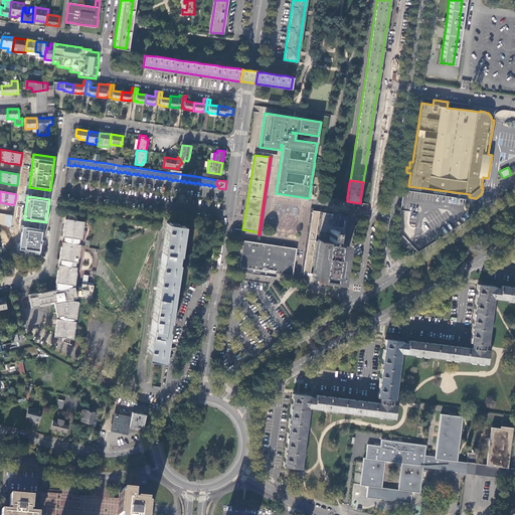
[(313,210),(320,211),(320,209),(311,208),(305,247),(302,272),(304,272),(313,210)]
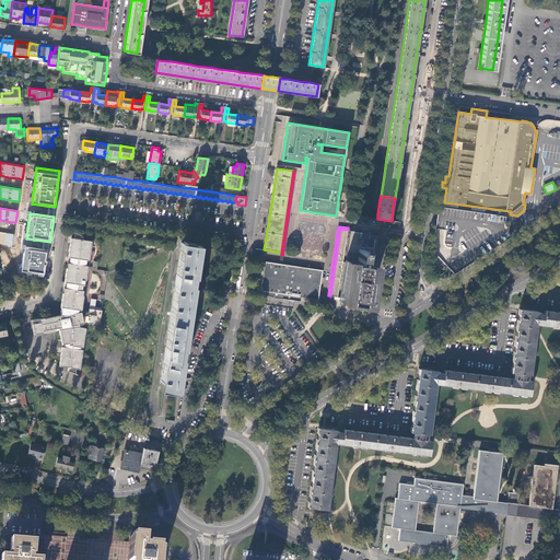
[(340,298),(350,230),(348,230),(340,229),(330,295),(340,298)]
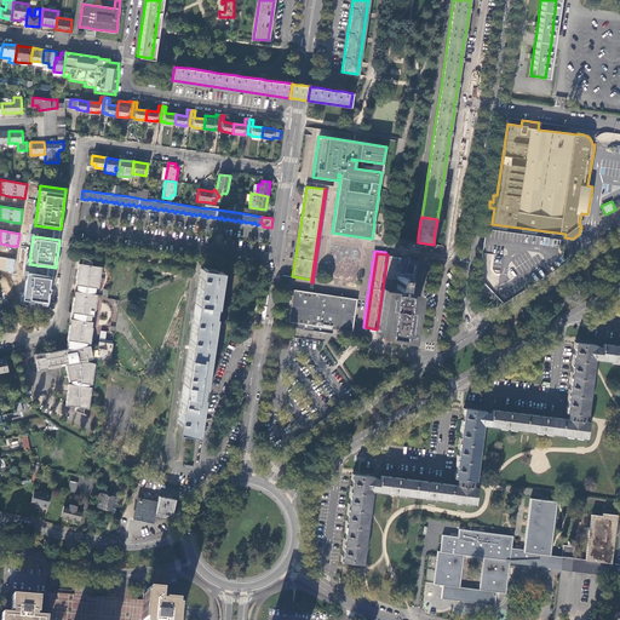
[(419,259),(388,254),(377,329),(375,333),(384,334),(407,338),(419,259)]
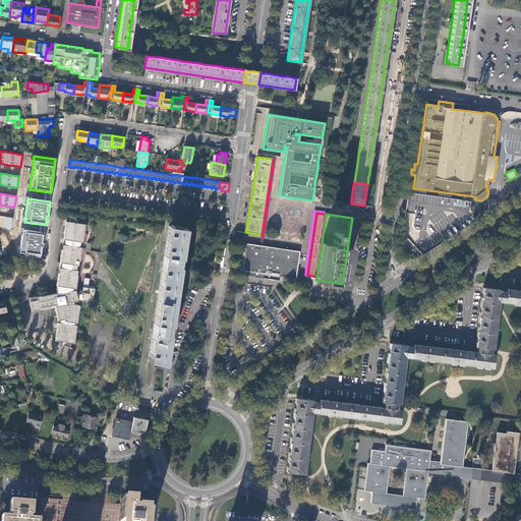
[(13,218),(0,215),(0,226),(5,227),(11,229),(13,218)]
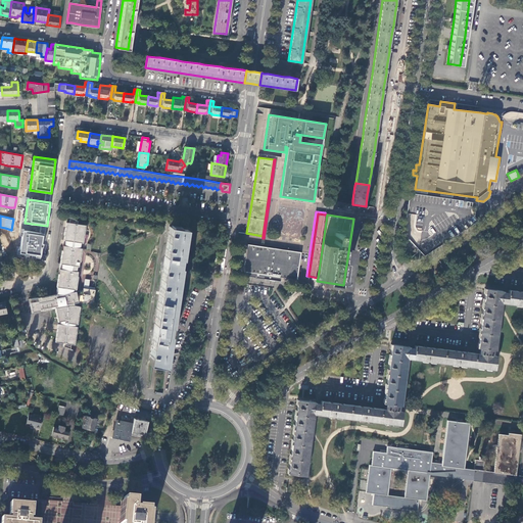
[(94,294),(95,289),(83,288),(83,290),(73,291),(74,289),(75,284),(75,280),(76,280),(77,276),(78,272),(76,271),(77,266),(79,266),(79,262),(78,260),(79,252),(80,252),(81,248),(80,247),(81,242),(80,242),(81,238),(82,238),(84,226),(75,225),(75,223),(67,222),(66,227),(67,227),(65,240),(64,245),(63,245),(62,249),(64,250),(63,254),(62,258),(61,263),(60,263),(58,273),(60,274),(59,282),(58,282),(56,293),(45,295),(42,295),(41,295),(38,295),(38,300),(31,302),(32,312),(55,307),(58,321),(59,321),(59,324),(58,324),(57,325),(56,332),(55,341),(74,344),(79,305),(77,305),(76,303),(86,301),(86,303),(93,304),(93,302),(94,294)]
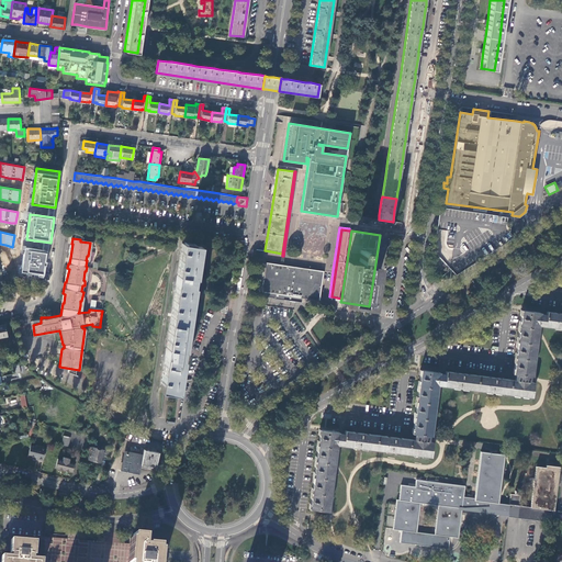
[(160,389),(178,392),(200,246),(182,243),(160,389)]
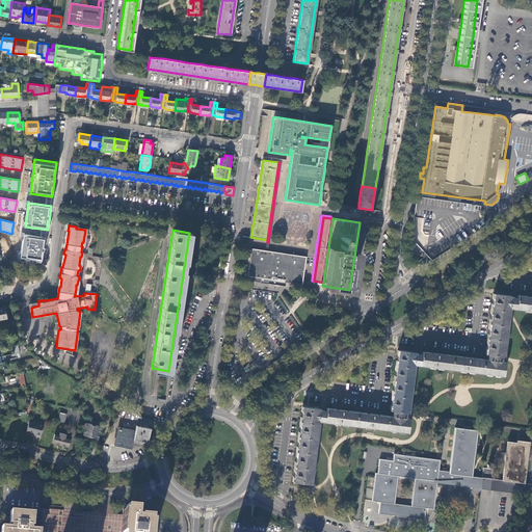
[(46,238),(22,236),(20,260),(43,263),(46,238)]
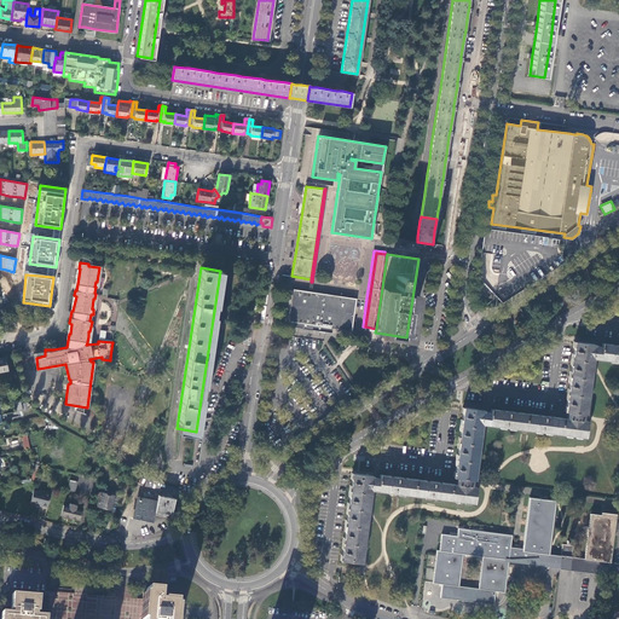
[(357,299),(293,289),(293,295),(288,322),(339,329),(352,330),(357,299)]
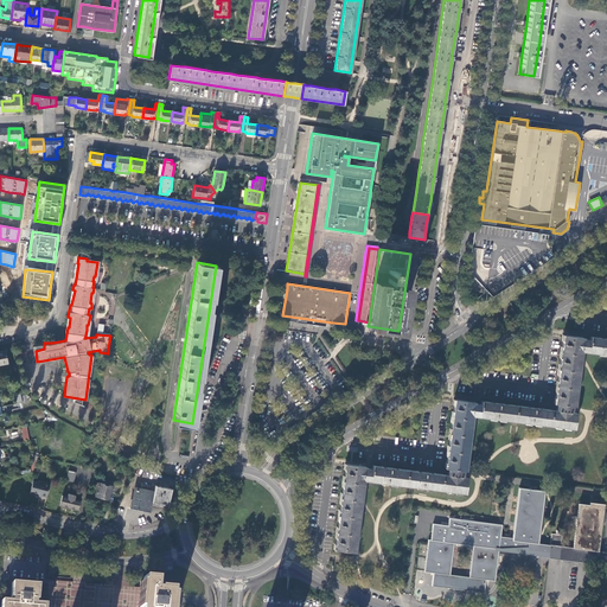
[(292,321),(325,326),(326,324),(280,317),(283,289),(282,288),(278,315),(280,319),(292,321)]
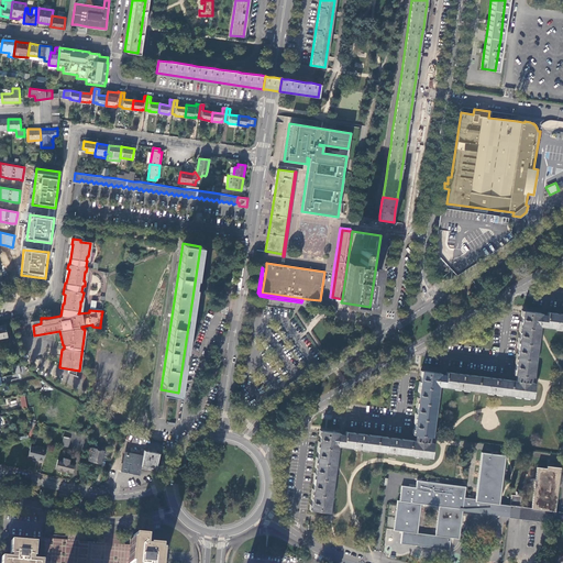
[(266,268),(263,268),(260,294),(302,300),(308,301),(308,299),(262,293),(266,268)]
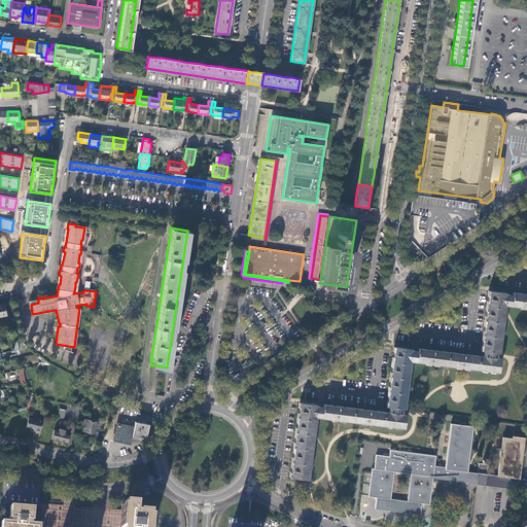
[(511,306),(512,295),(508,294),(506,294),(506,293),(489,291),(481,351),(484,351),(497,352),(499,353),(505,305),(507,306),(511,306)]
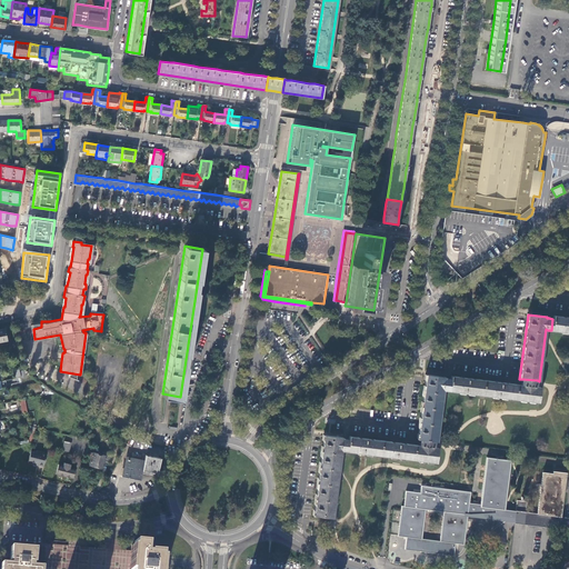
[(568,318),(559,317),(553,316),(552,319),(551,330),(568,332),(568,318)]
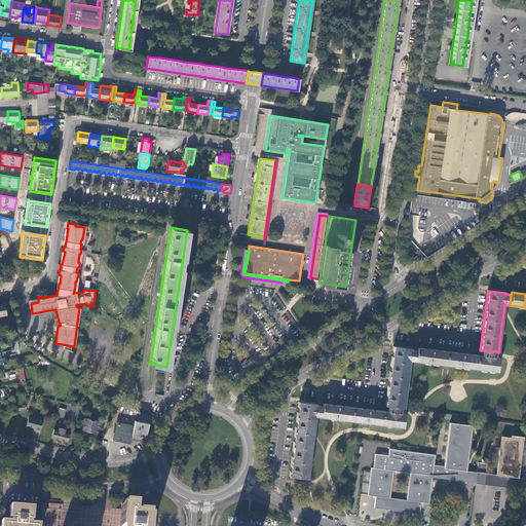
[(415,362),(417,350),(413,350),(411,350),(411,348),(393,346),(386,406),(388,407),(402,408),(404,408),(410,361),(412,362),(415,362)]
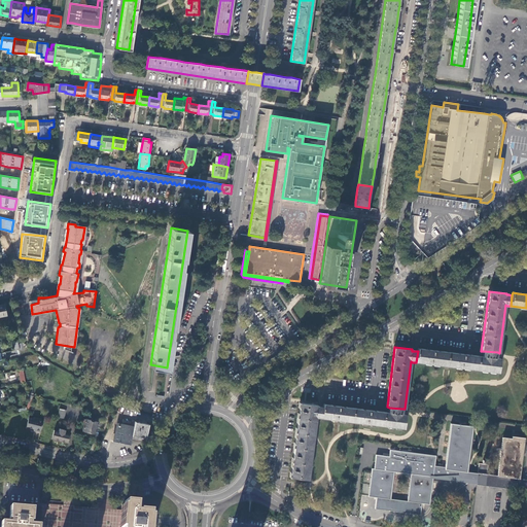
[(497,352),(484,351),(483,356),(476,355),(447,352),(423,349),(418,348),(418,351),(416,362),(498,373),(500,358),(496,358),(497,352)]
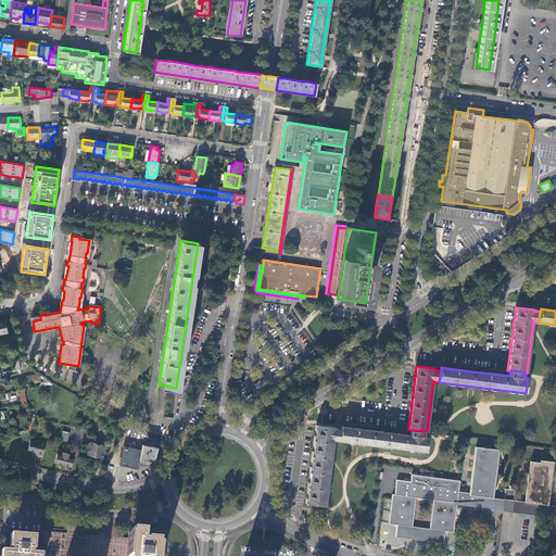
[(339,442),(340,429),(335,429),(335,428),(316,426),(306,504),(325,506),(333,441),(339,442)]
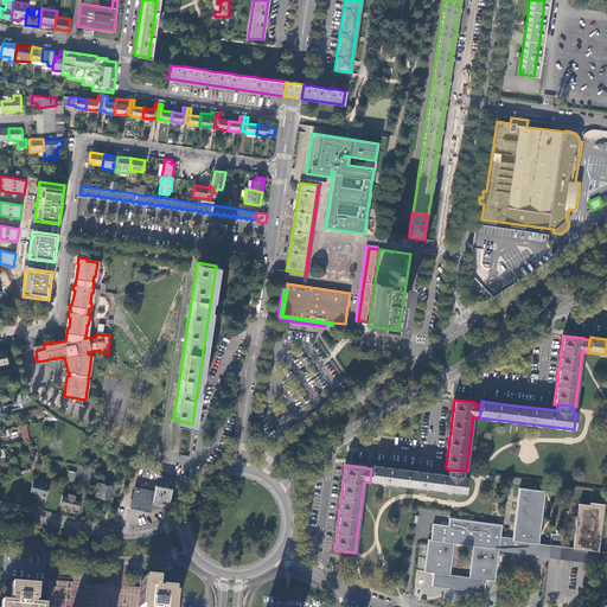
[(464,471),(448,470),(448,472),(448,475),(409,471),(372,466),(371,468),(370,483),(426,489),(465,493),(467,478),(462,477),(462,474),(464,471)]
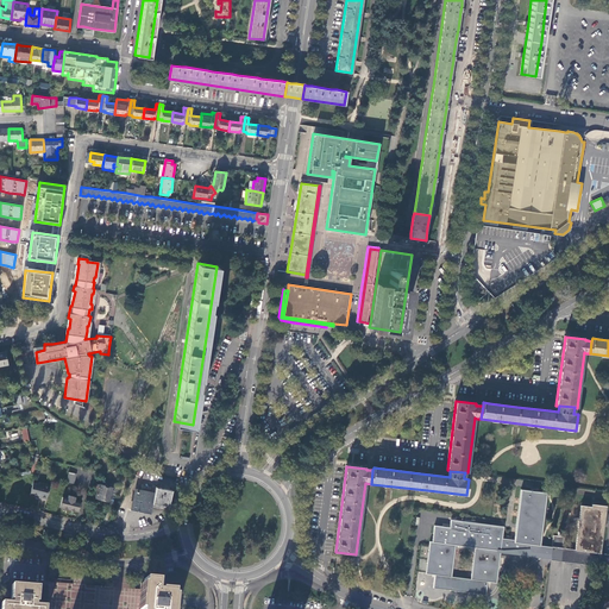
[(68,472),(66,482),(74,484),(76,475),(68,472)]
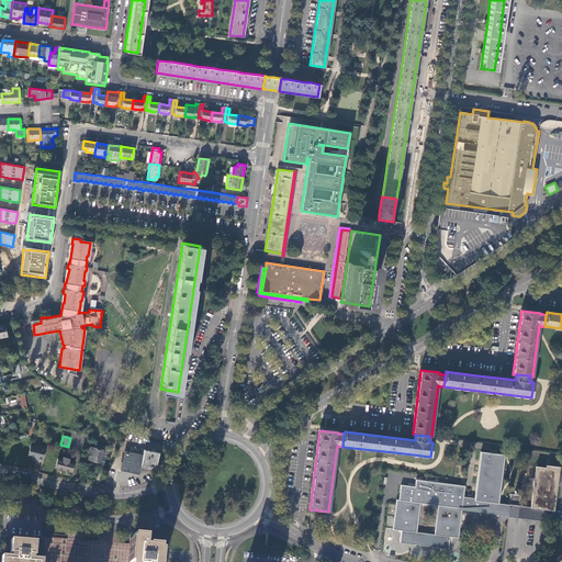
[(43,460),(46,447),(31,444),(29,454),(27,456),(37,458),(36,459),(43,460)]
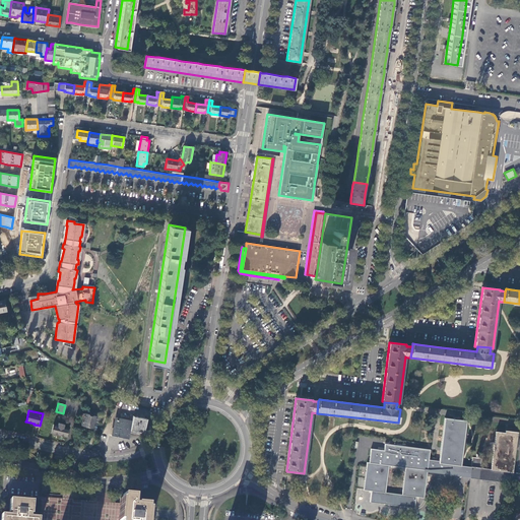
[(84,412),(80,426),(93,430),(98,417),(84,412)]
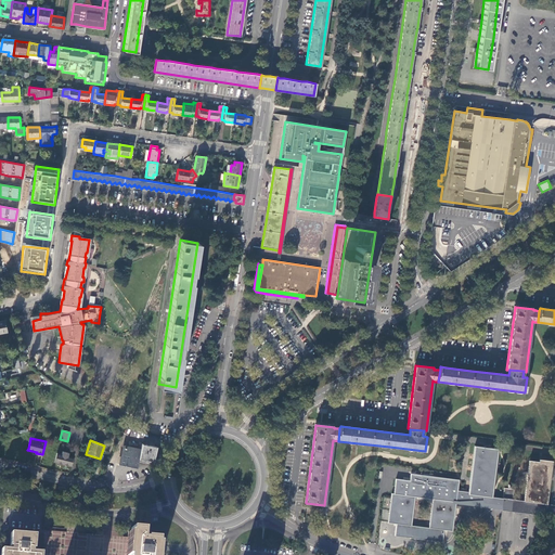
[(123,446),(119,465),(138,468),(139,462),(155,465),(158,447),(142,444),(141,449),(123,446)]
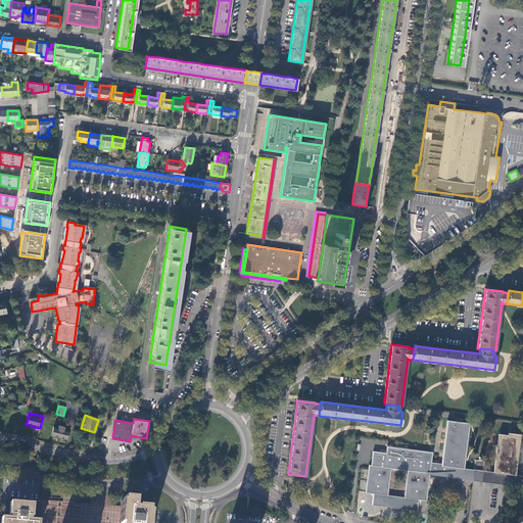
[(442,460),(441,466),(463,468),(469,424),(448,421),(442,460)]
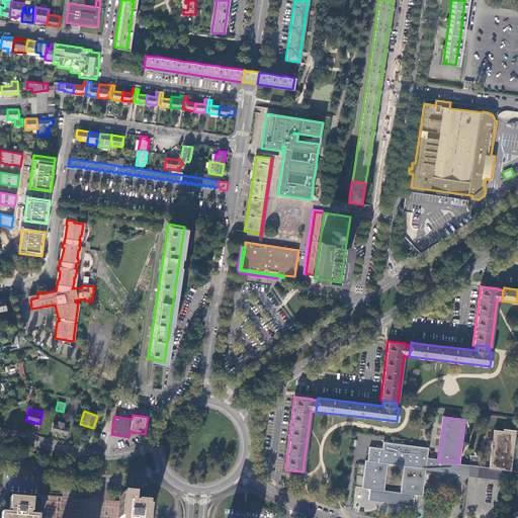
[(58,424),(53,423),(53,424),(51,431),(66,435),(68,427),(64,425),(65,423),(58,421),(58,424)]
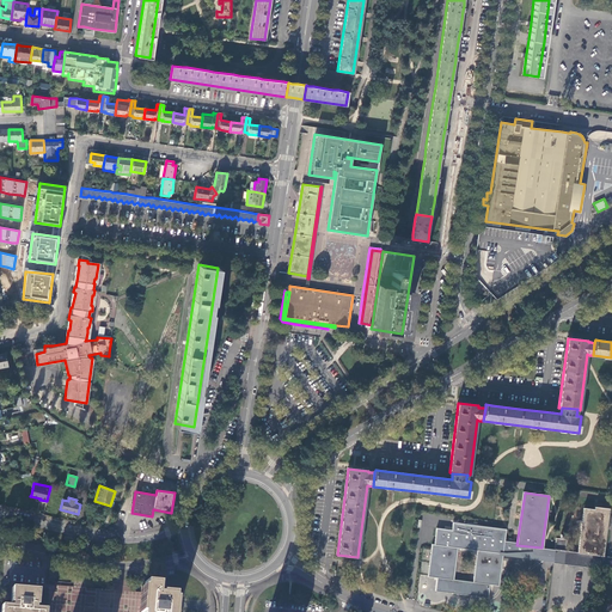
[(585,505),(577,552),(604,556),(610,508),(585,505)]
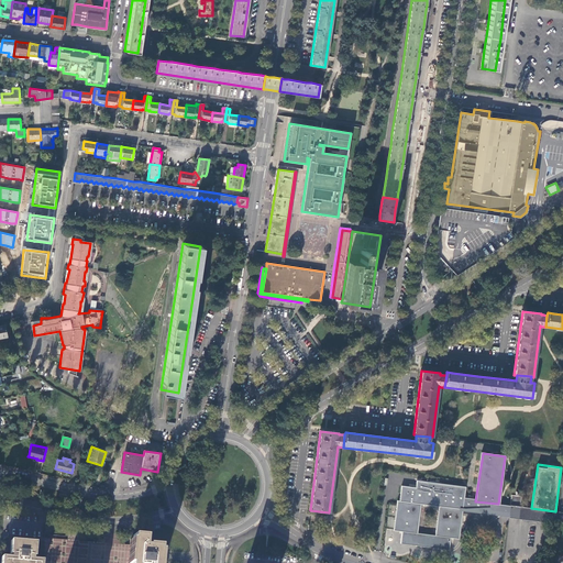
[(417,488),(401,486),(400,501),(397,500),(395,531),(403,531),(401,544),(449,550),(450,539),(459,539),(462,509),(463,501),(464,497),(464,494),(465,487),(417,482),(417,488)]
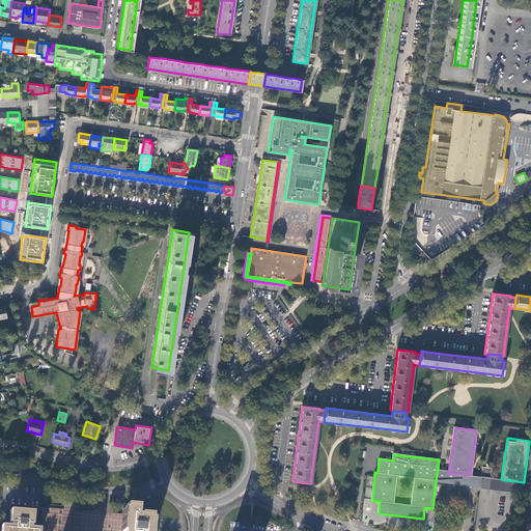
[(437,473),(436,480),(447,481),(448,473),(449,467),(438,466),(438,469),(443,469),(442,473),(437,473)]
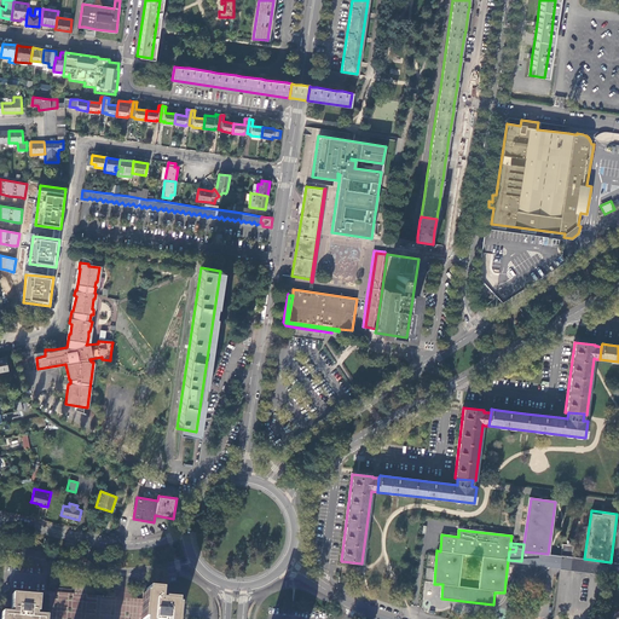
[(573,547),(562,545),(561,555),(572,556),(573,547)]
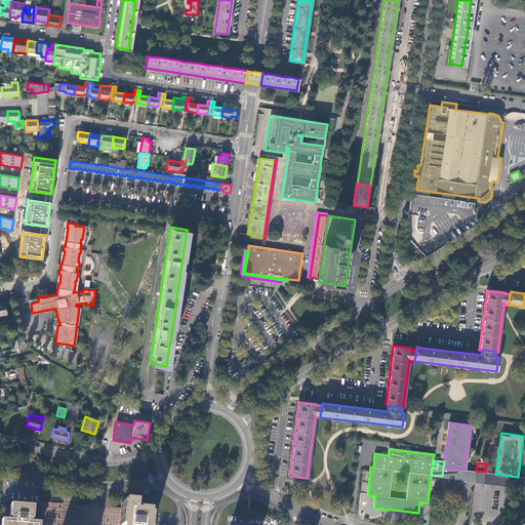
[(465,470),(443,468),(442,476),(441,478),(475,483),(511,487),(516,488),(517,485),(518,477),(495,474),(485,472),(476,471),(465,470)]
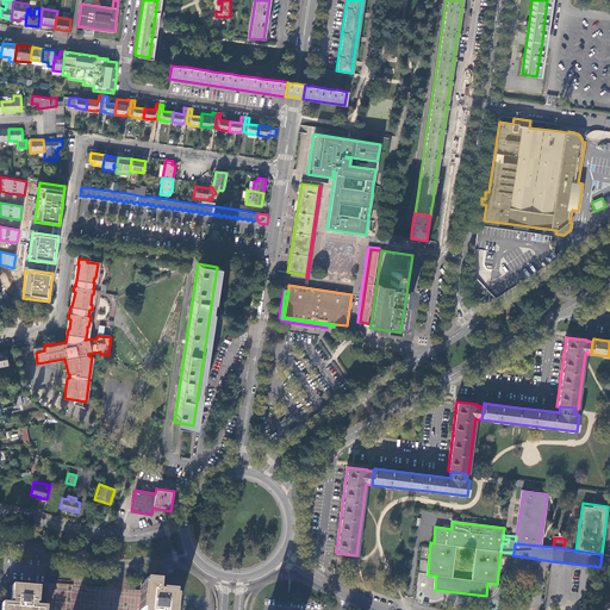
[(75,584),(87,585),(87,576),(75,576),(75,584)]
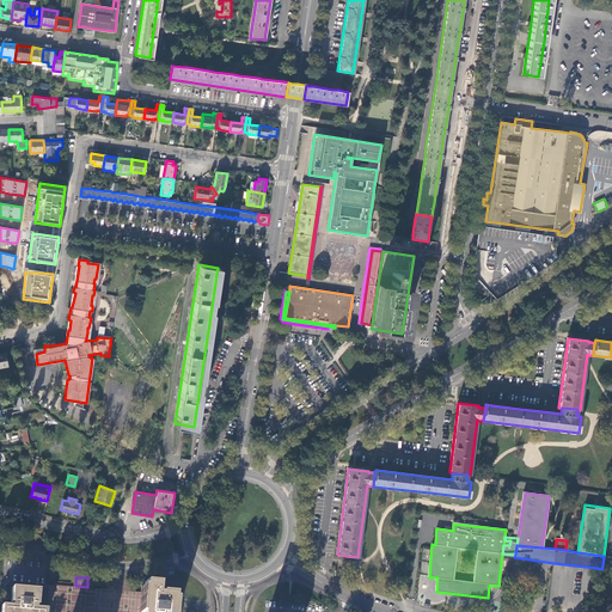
[(142,587),(142,592),(140,611),(173,611),(175,604),(176,598),(173,598),(175,593),(158,592),(158,583),(145,582),(145,587),(142,587)]
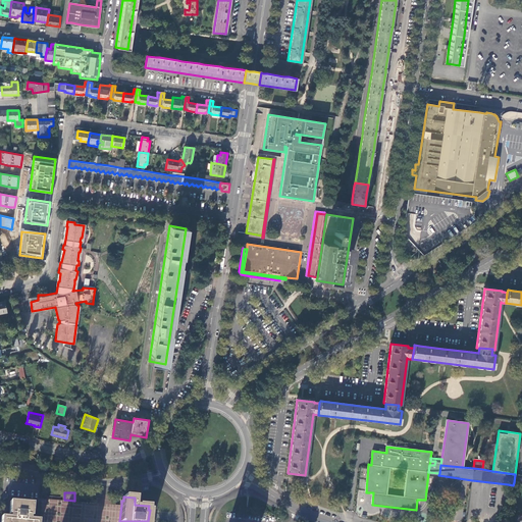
[(119,521),(121,505),(115,504),(74,501),(64,500),(47,499),(42,499),(40,518),(40,520),(39,521),(119,521)]
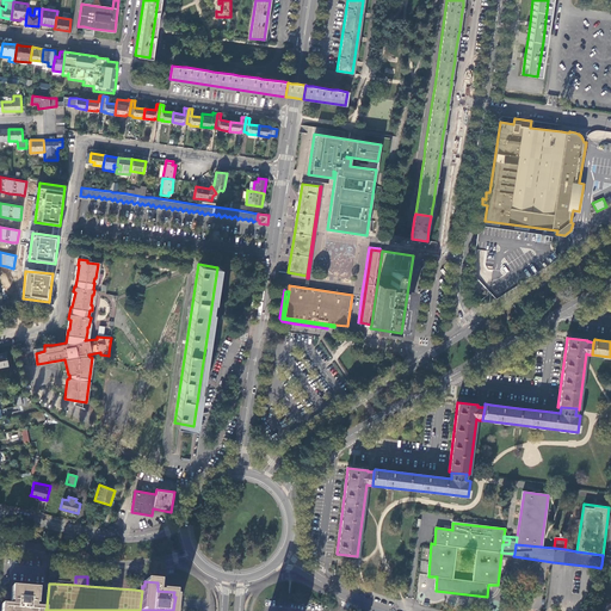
[(45,610),(47,609),(38,608),(39,588),(10,586),(8,605),(2,604),(1,610),(45,610)]
